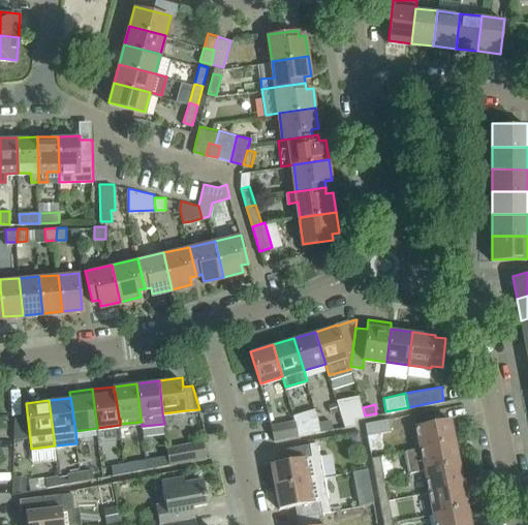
[(365,415),(363,407),(350,409),(352,419),(365,415)]
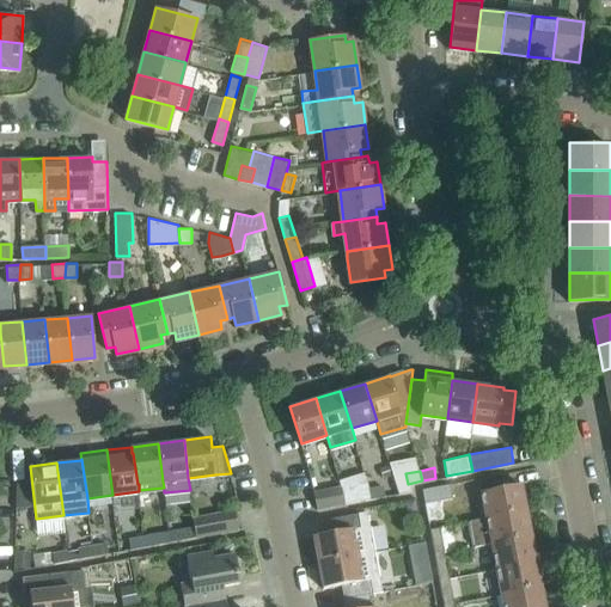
[(423,488),(426,502),(452,497),(450,483),(448,483),(423,488)]
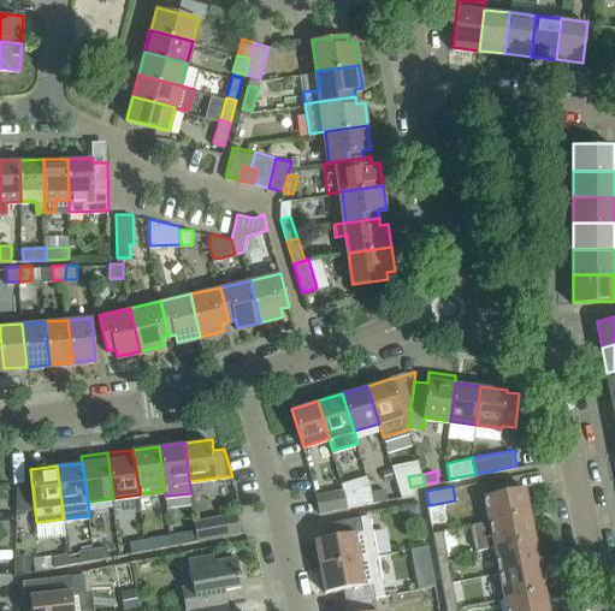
[(485,493),(490,520),(530,511),(525,486),(485,493)]
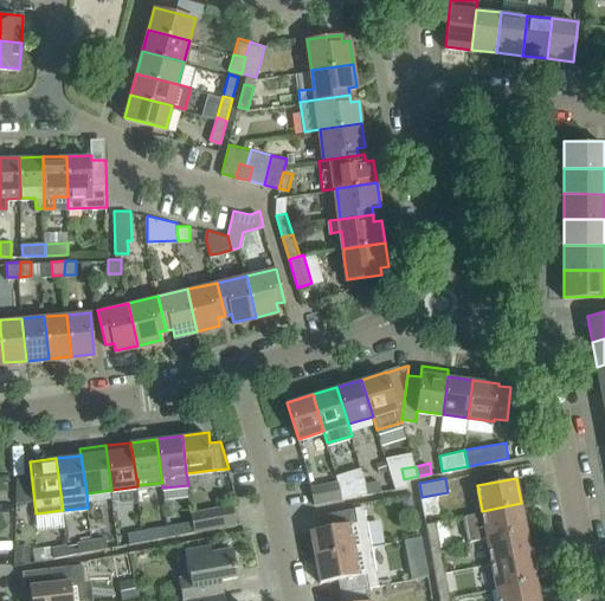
[(380,479),(366,483),(367,492),(381,490),(380,479)]
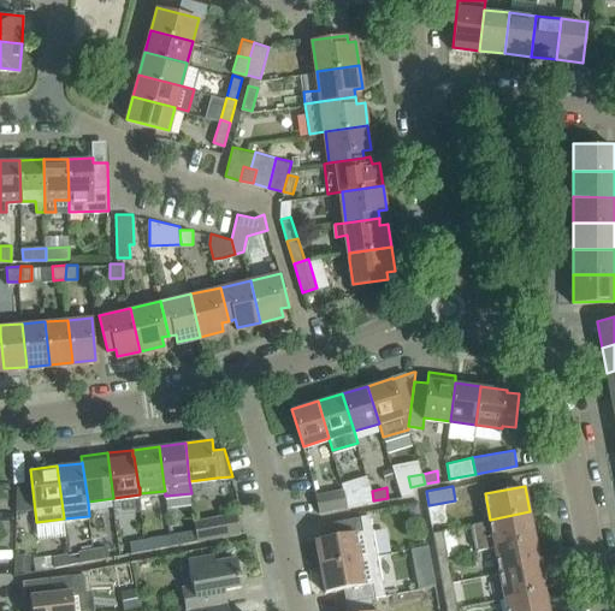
[(344,488),(339,490),(317,493),(319,511),(348,505),(344,488)]
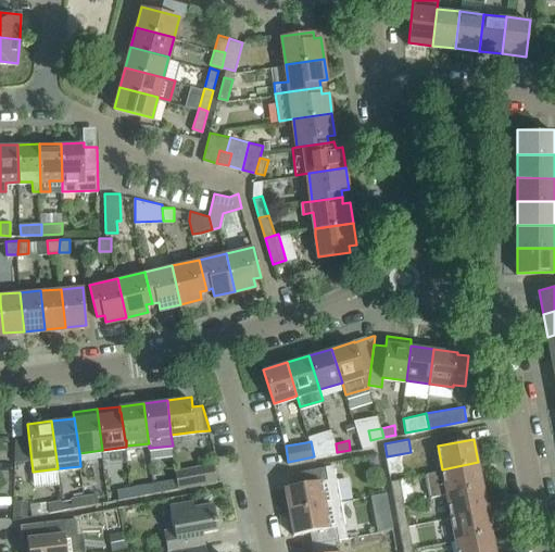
[(337,452),(336,443),(323,446),(325,454),(337,452)]
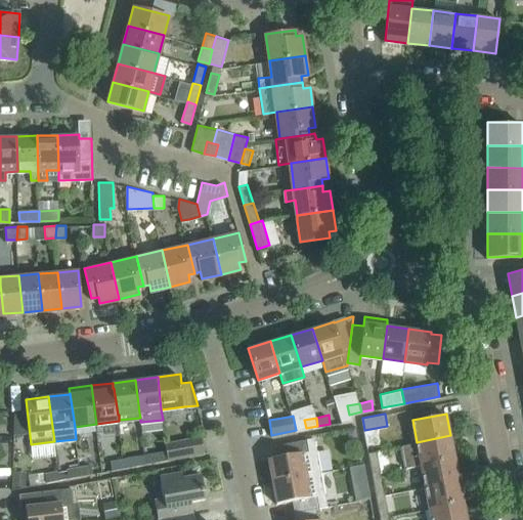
[(406,467),(421,465),(421,464),(455,458),(450,435),(417,442),(402,444),(406,467)]
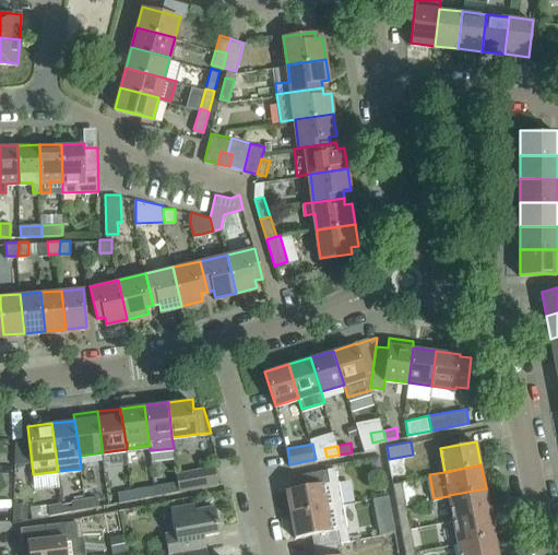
[(176,472),(177,480),(179,489),(197,486),(218,482),(215,465),(193,469),(176,472)]
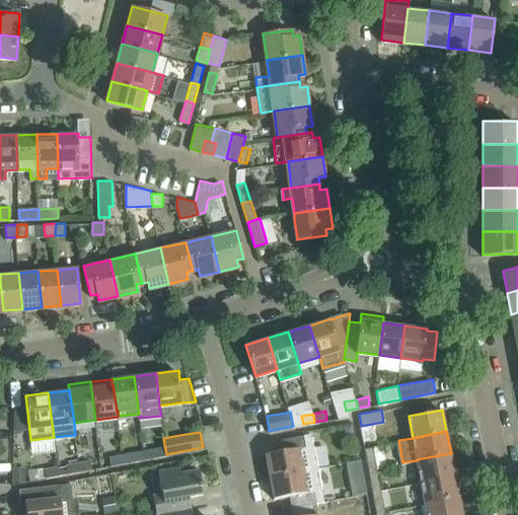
[(266,453),(270,475),(316,466),(311,433),(278,439),(280,451),(266,453)]
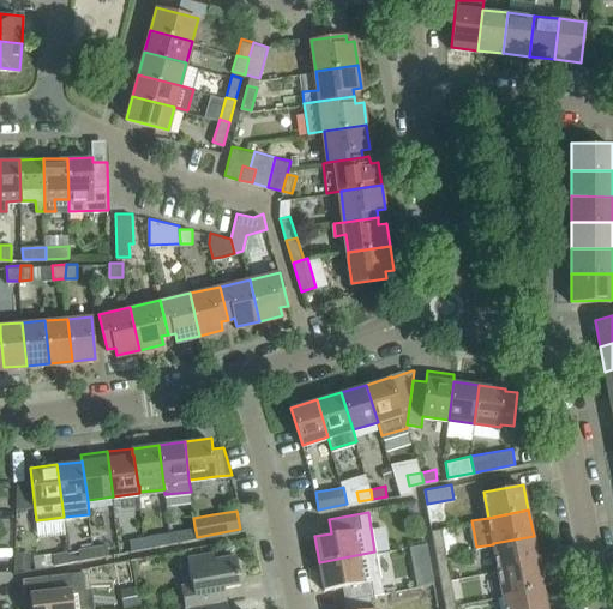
[(197,537),(194,526),(169,530),(170,541),(197,537)]
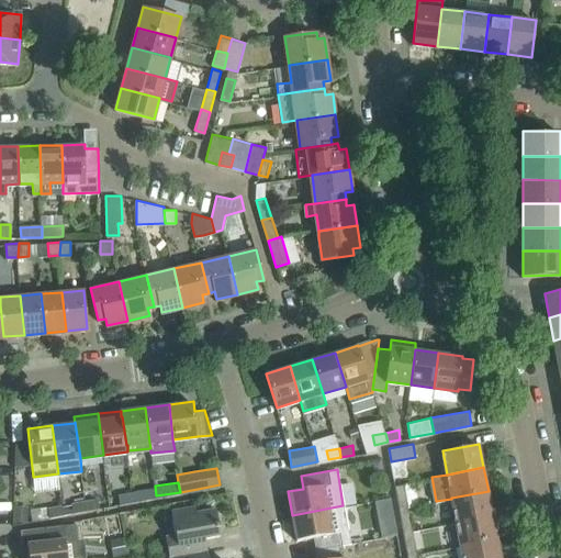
[(395,484),(400,508),(408,506),(404,483),(395,484)]
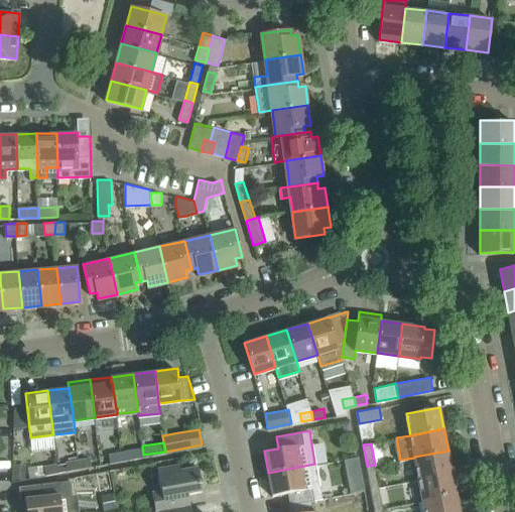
[(133,449),(121,452),(122,460),(134,458),(133,449)]
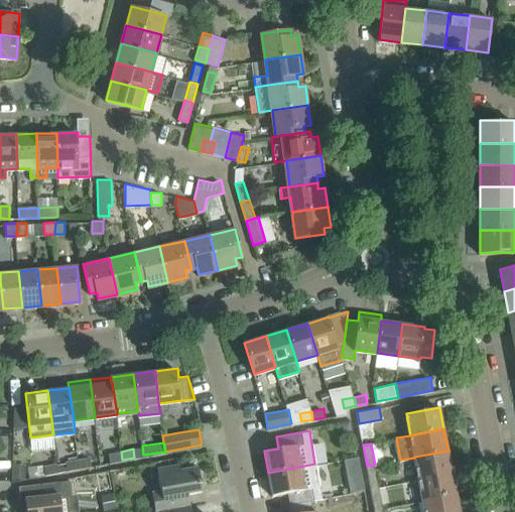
[(414,457),(414,458),(418,479),(453,472),(448,451),(414,457)]
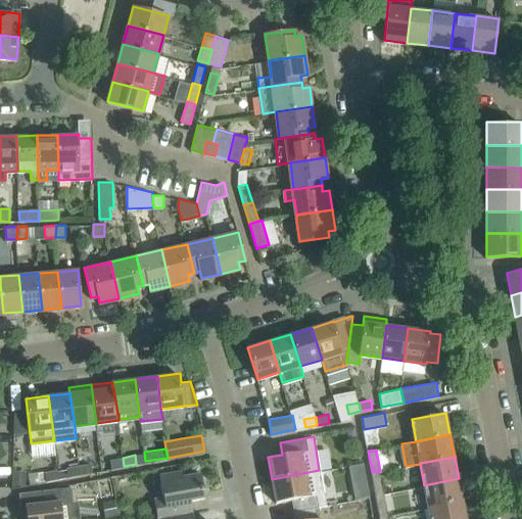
[(124,466),(123,458),(110,460),(111,468),(124,466)]
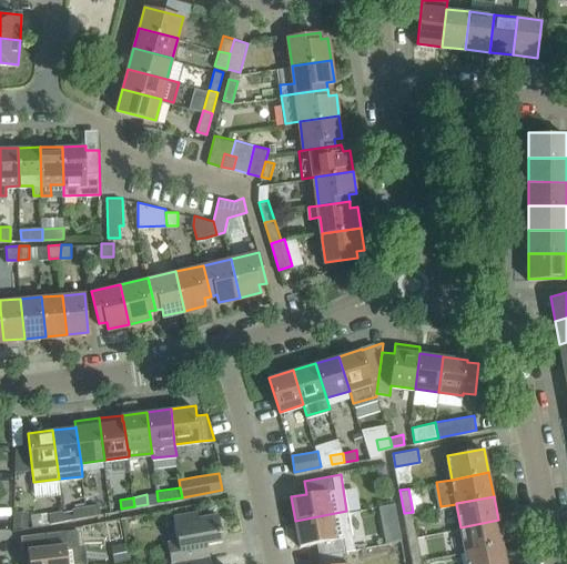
[(99,503),(85,505),(88,515),(101,513),(99,503)]
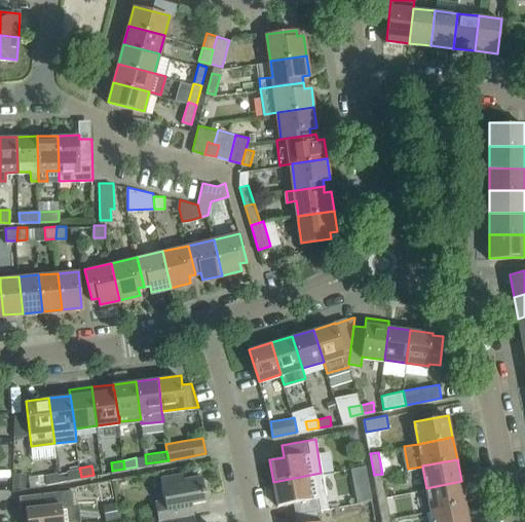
[(81,477),(79,468),(67,471),(69,479),(81,477)]
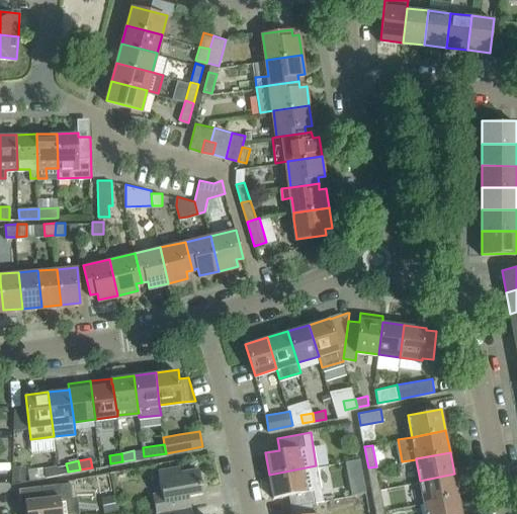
[(12,468),(12,478),(24,479),(25,465),(12,464),(12,468)]
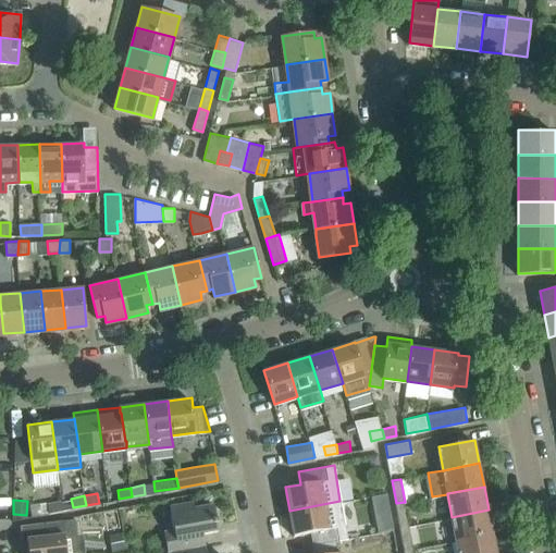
[(63,510),(61,500),(48,502),(50,512),(63,510)]
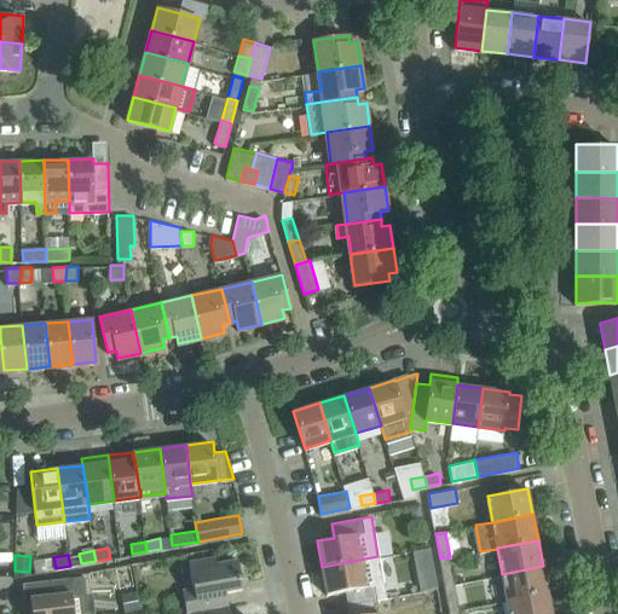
[(183,589),(188,613),(229,604),(226,591),(243,588),(238,559),(217,563),(215,556),(191,561),(189,561),(194,586),(183,589)]
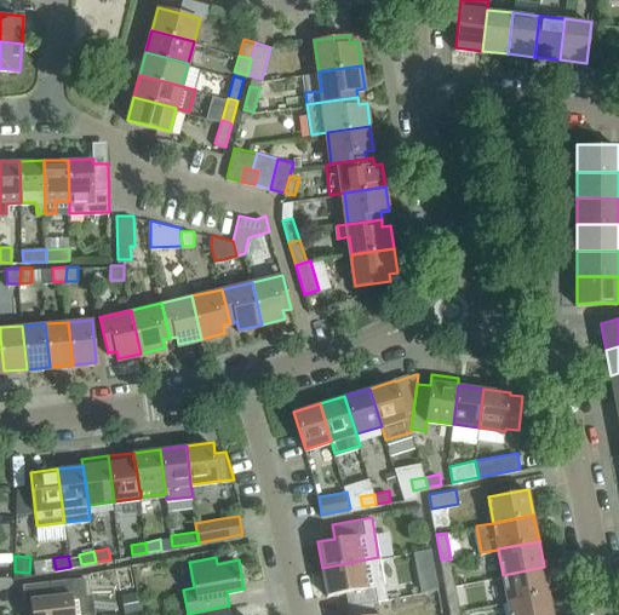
[(347,591),(349,605),(377,599),(385,598),(378,557),(322,568),(327,595),(347,591)]
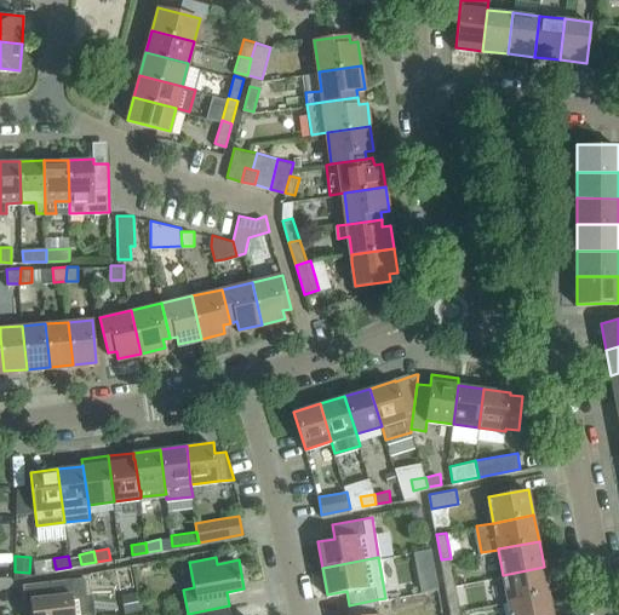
[(441,559),(446,586),(456,584),(451,558),(441,559)]
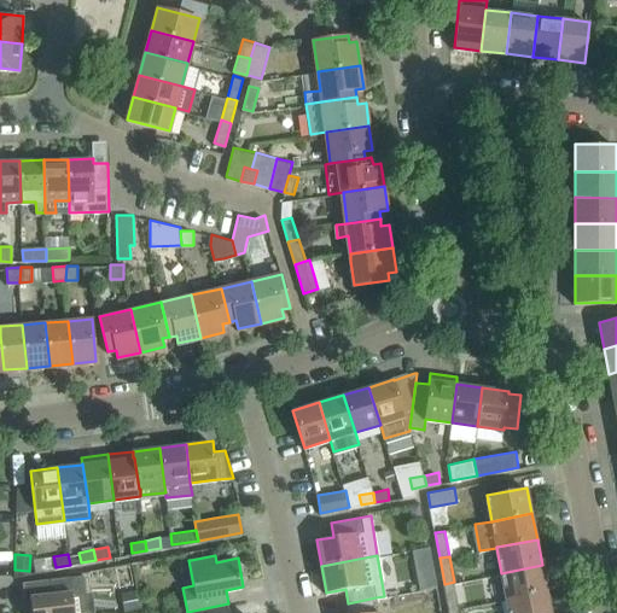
[(501,573),(506,599),(547,590),(542,565),(501,573)]
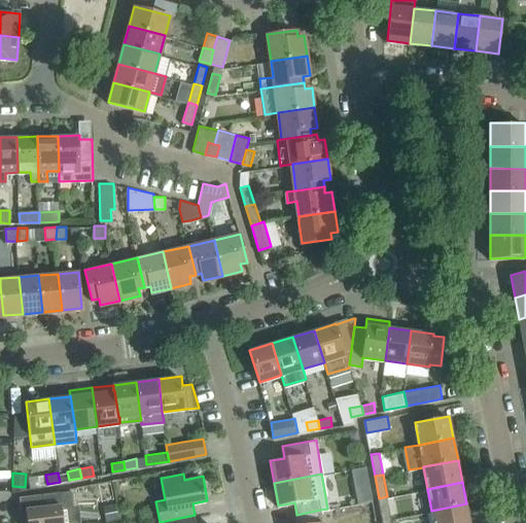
[(370,487),(355,490),(357,502),(372,499),(370,487)]
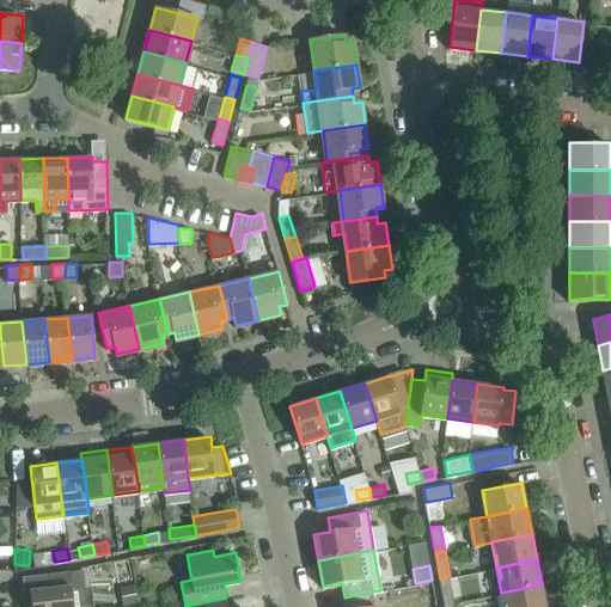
[(25,600),(26,606),(73,606),(72,587),(74,587),(72,570),(23,575),(24,593),(30,592),(31,599),(25,600)]
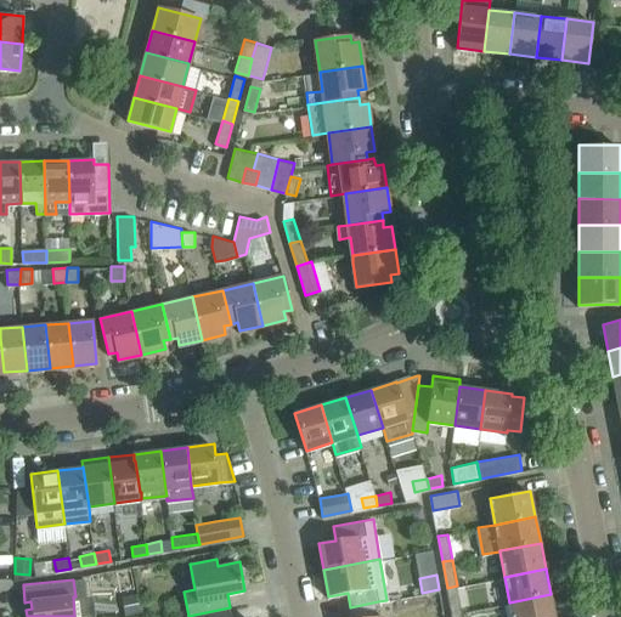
[(447,588),(452,613),(462,611),(457,586),(447,588)]
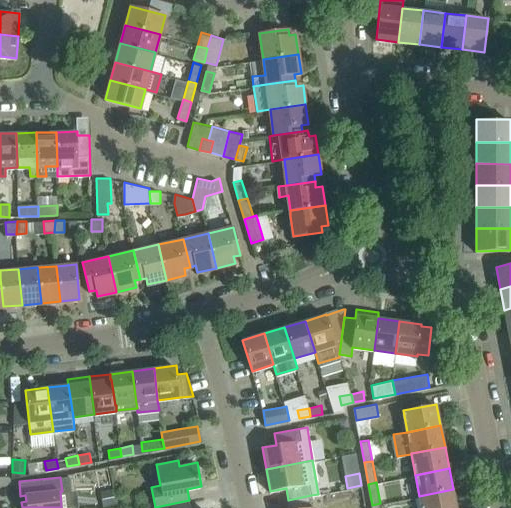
[(113,488),(101,490),(104,504),(115,502),(113,488)]
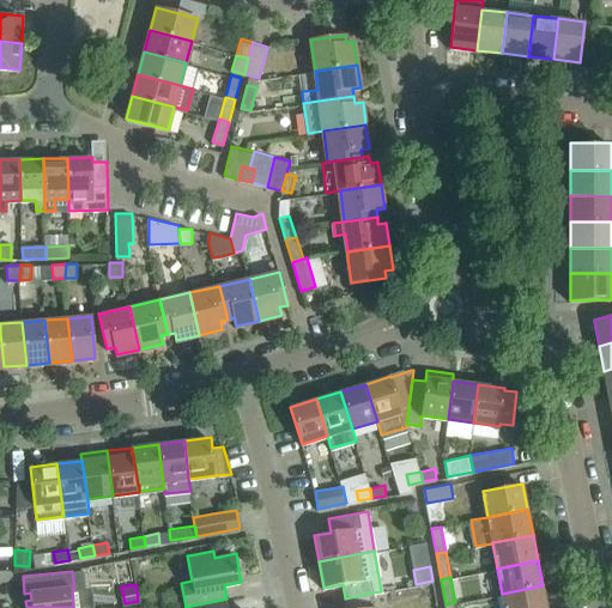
[(502,594),(504,607),(546,607),(543,585),(502,594)]
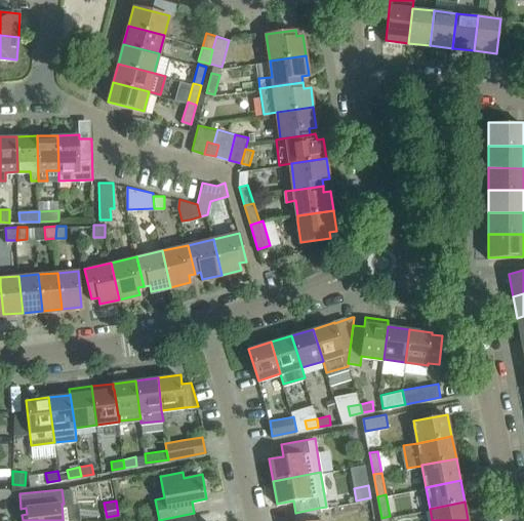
[(320,520),(319,508),(295,513),(296,520),(320,520)]
